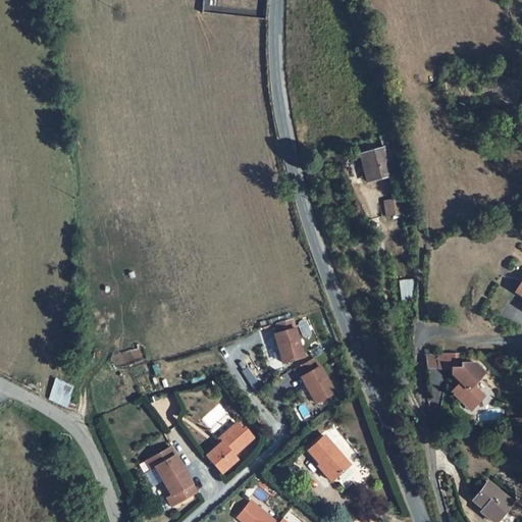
[(367,181),(390,175),(384,151),(394,148),(390,134),(380,137),(383,148),(360,154),(367,181)]
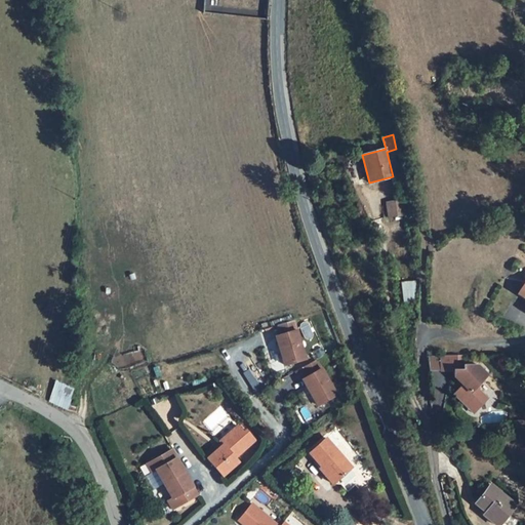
[(387,152),(393,176),(401,174),(396,149),(387,152)]
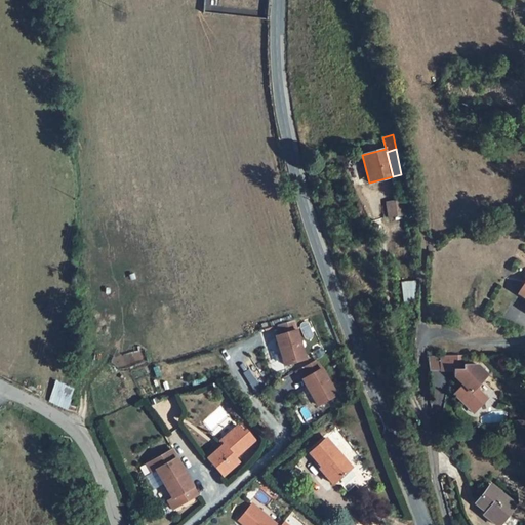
[(387,203),(389,216),(405,213),(403,200),(387,203)]
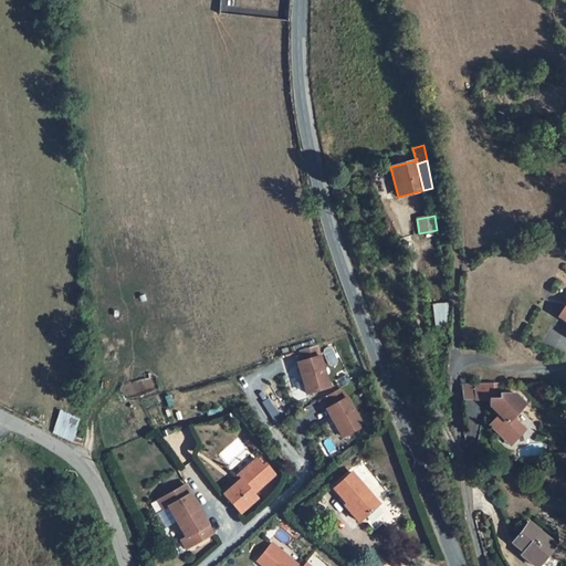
[(449,325),(449,303),(435,303),(435,325),(449,325)]
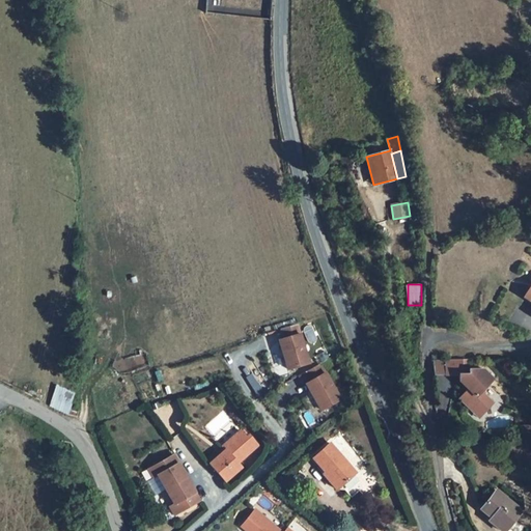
[(279,340),(288,369),(309,362),(298,324),(285,327),(281,328),(284,338),(279,340)]
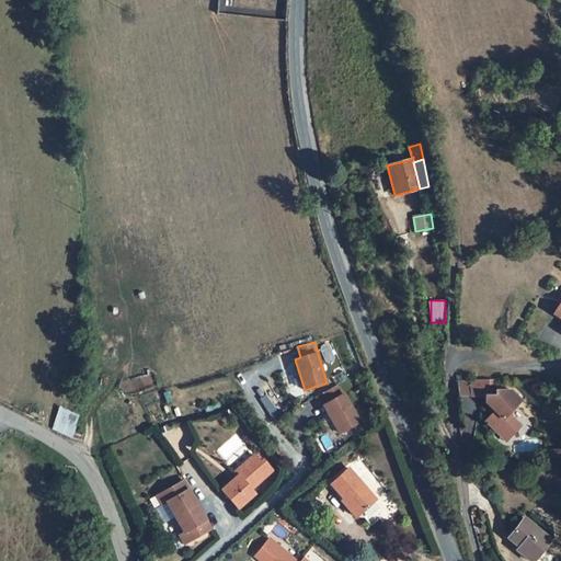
[(497,379),(471,379),(471,396),(485,396),(485,402),(494,411),(485,421),(494,430),(497,426),(510,438),(522,425),(512,416),(512,410),(522,400),(512,390),(497,390),(497,379)]
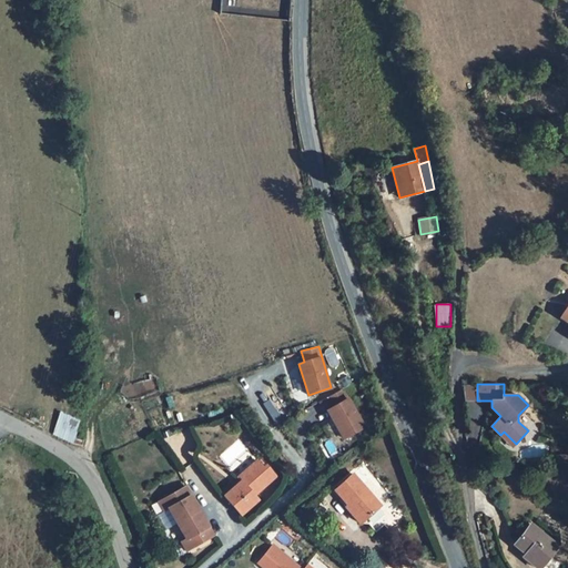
[(343,388),(327,397),(333,407),(327,411),(344,438),(365,426),(343,388)]
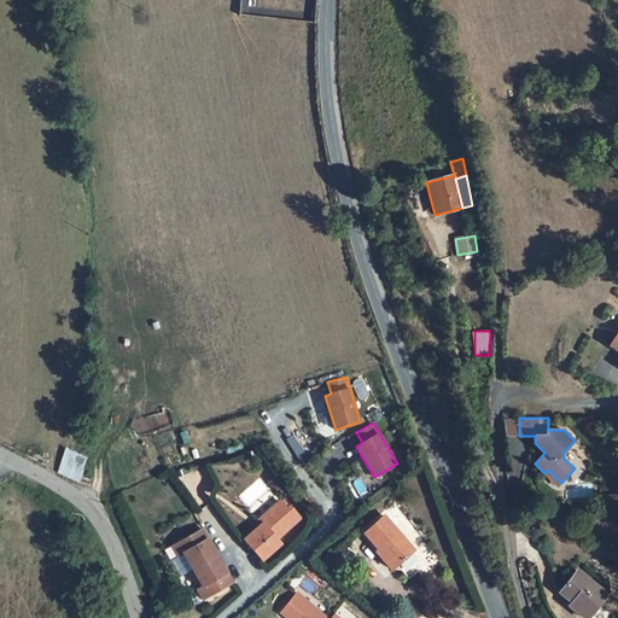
[(80,481),(86,462),(63,455),(57,473),(80,481)]
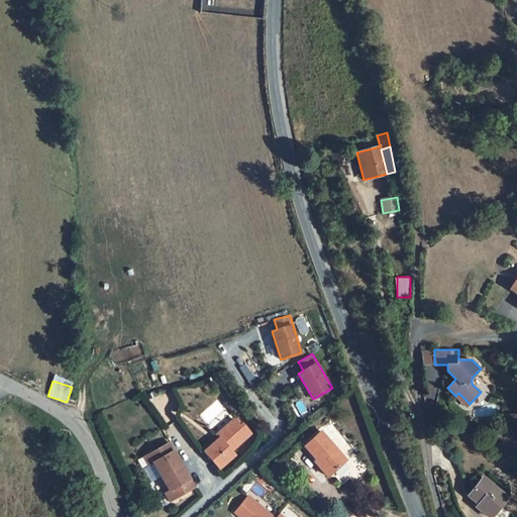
[(458,393),(455,396),(467,407),(470,404),(458,393)]
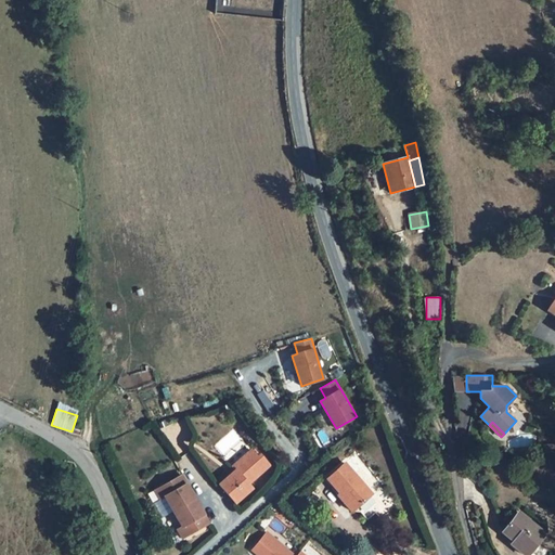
[(235,470),(219,485),(235,503),(253,488),(248,483),(259,474),(259,473),(257,469),(267,461),(266,461),(260,454),(258,456),(252,450),(232,466),(235,470)]
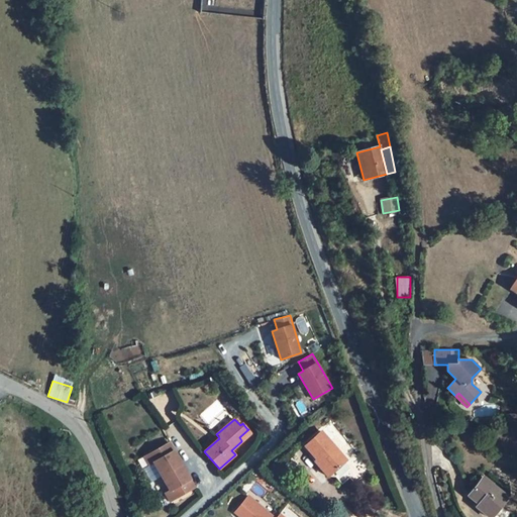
[(250,432),(248,429),(239,437),(241,440),(250,432)]
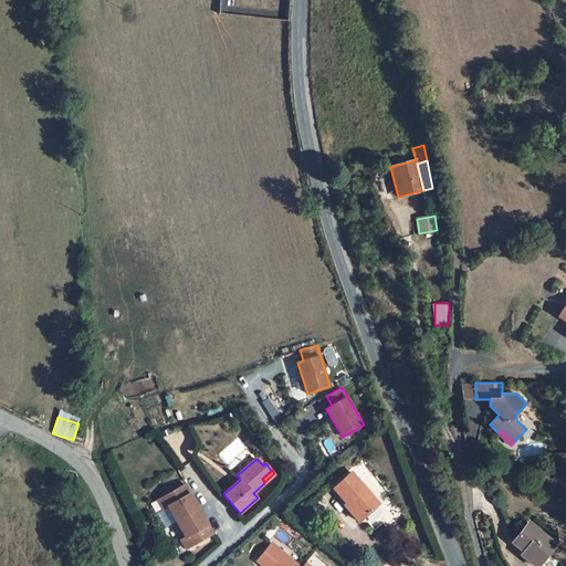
[(353,472),(334,489),(347,503),(349,501),(364,517),(368,522),(375,530),(391,516),(353,472)]
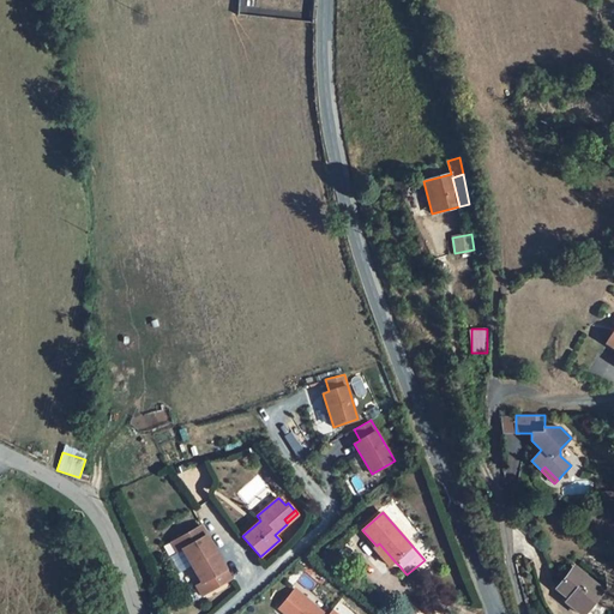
[(216,552),(200,525),(172,542),(178,552),(182,549),(192,566),(216,552)]
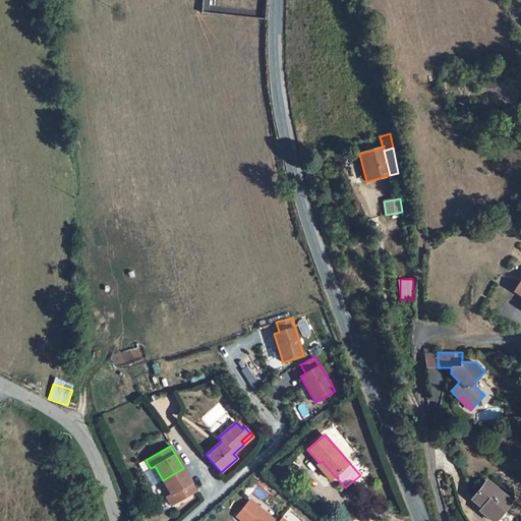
[(320,463),(317,465),(331,480),(335,476),(322,461),(320,463)]
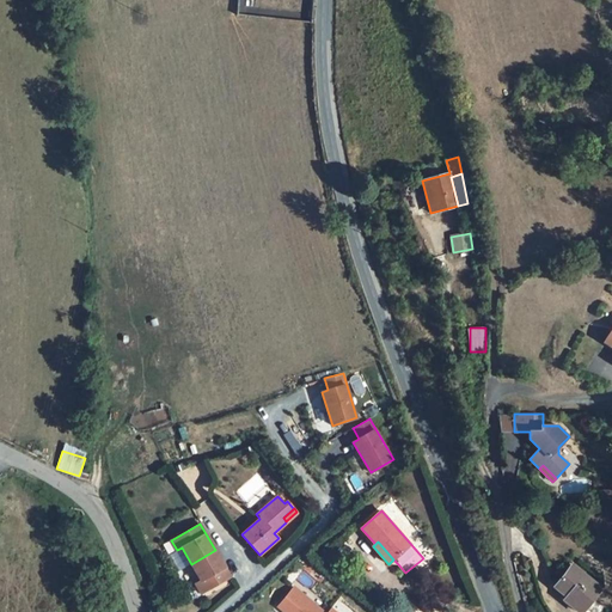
[(182,548),(177,550),(166,556),(176,573),(191,564),(182,548)]
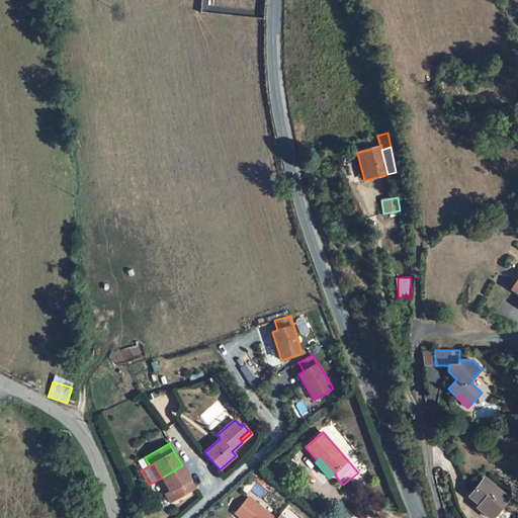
[(182,465),(162,478),(170,492),(165,494),(170,502),(194,489),(182,465)]
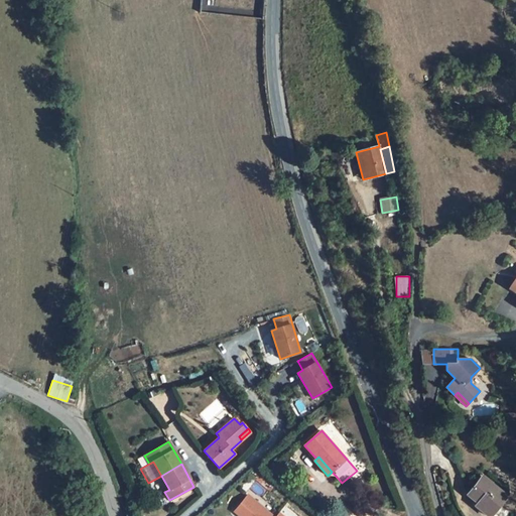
[(474,503),(476,505),(480,501),(494,512),(507,496),(483,476),(468,494),(476,501),(474,503)]
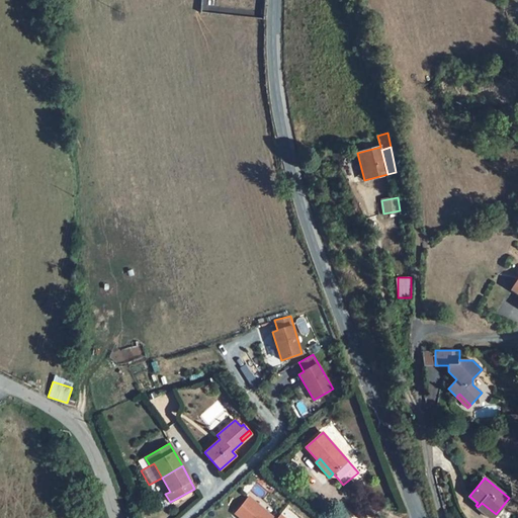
[(274,517),(249,496),(235,513),(241,517),(274,517)]
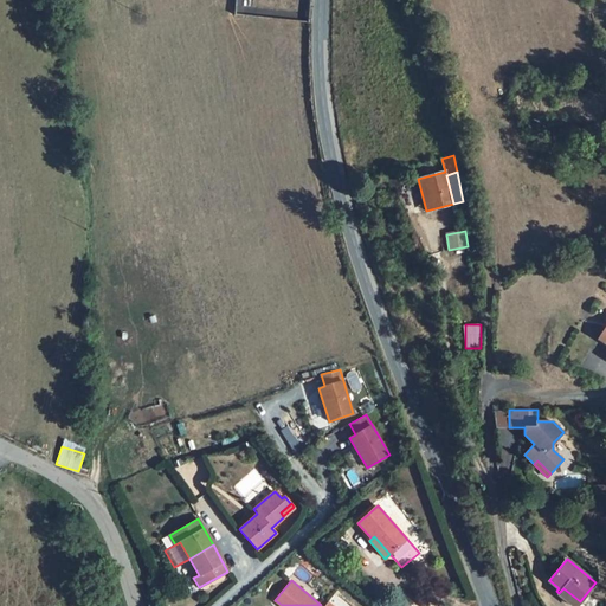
[(563,588),(559,593),(573,605),(575,605),(580,601),(563,588)]
